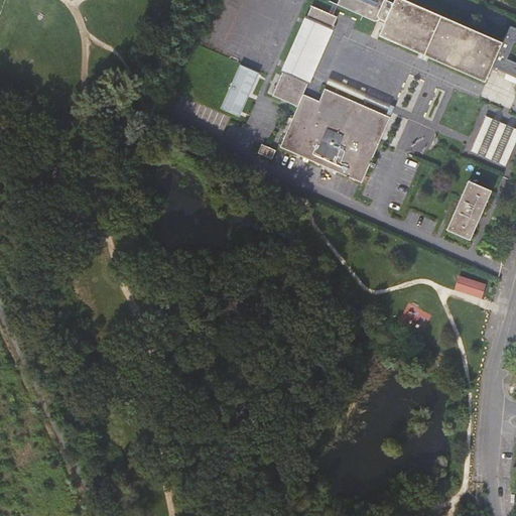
[(335,0),(330,14),(333,15),(338,5),(339,0),(335,0)]
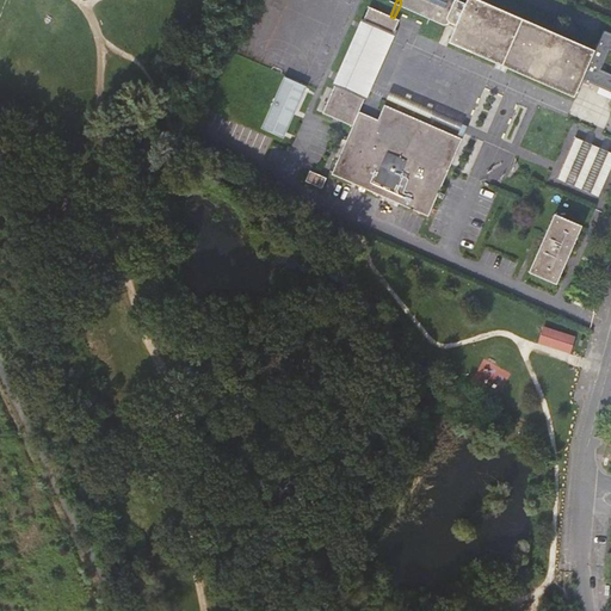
[(449,24),(450,22),(457,25),(449,42),(574,97),(582,79),(610,91),(610,34),(604,31),(596,50),(480,0),(401,0),(400,6),(444,25),(446,25),(448,25),(449,24)]
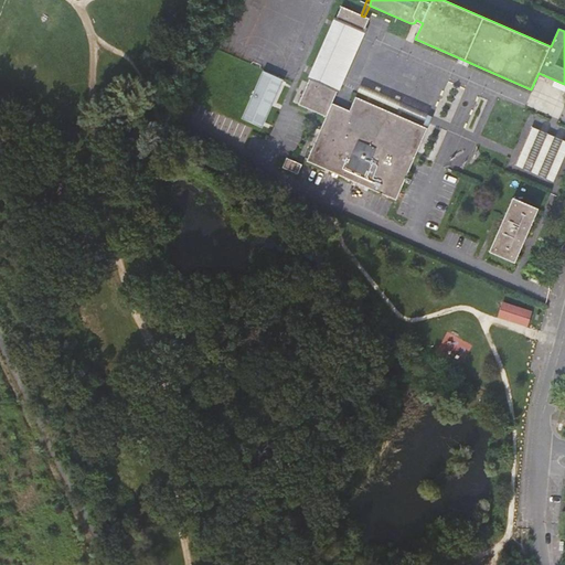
[(341,7),(336,20),(362,32),(368,19),(364,17),(361,16),(341,7)]
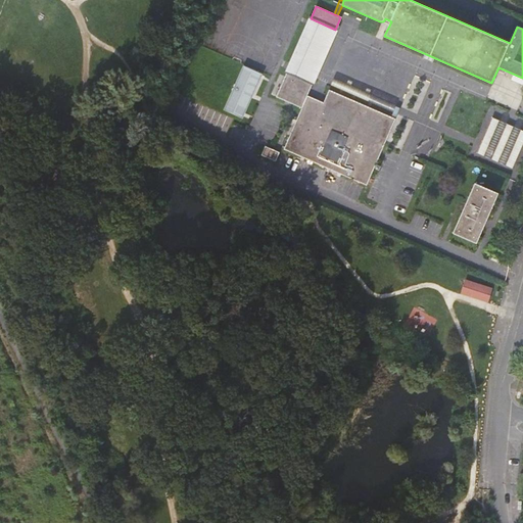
[(313,83),(335,30),(311,18),(287,73),(313,83)]
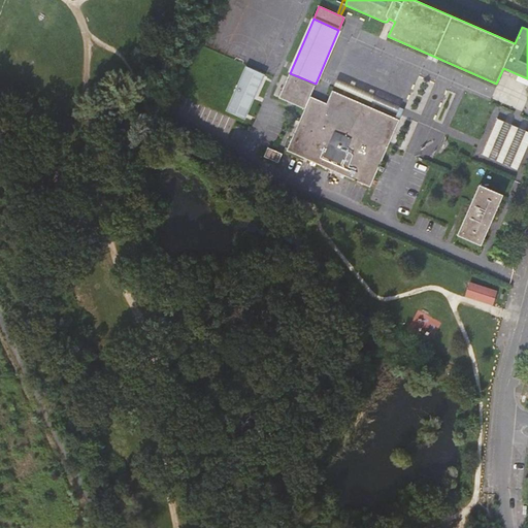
[(249,116),(266,75),(246,67),(230,107),(249,116)]
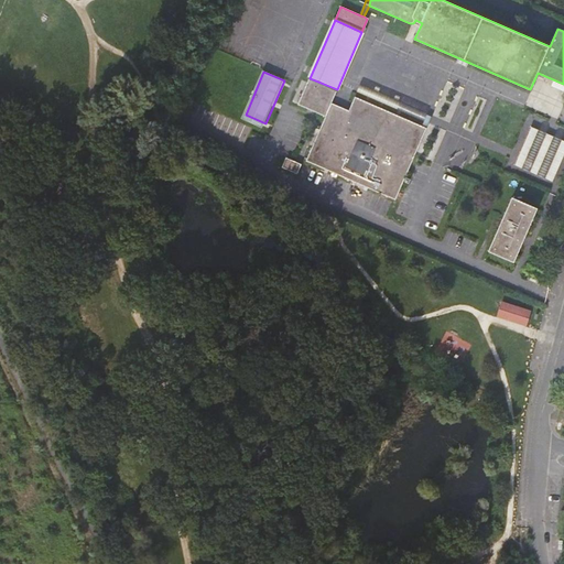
[(426,128),(422,127),(396,115),(355,97),(349,111),(332,104),(337,89),(310,78),(299,104),(325,117),(306,161),(396,199),(426,128)]
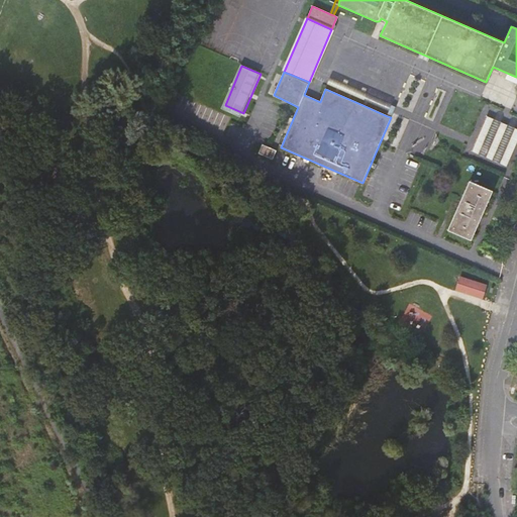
[(389,111),(387,116),(391,117),(395,107),(391,105),(392,104),(330,77),(327,85),(389,111)]
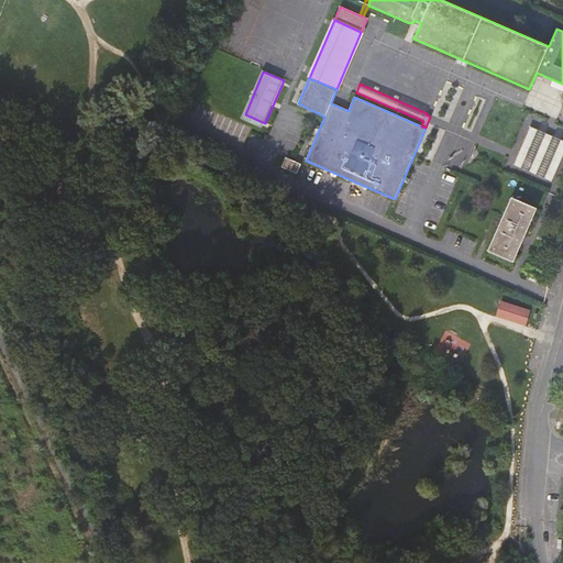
[(562,141),(529,129),(514,168),(552,183),(562,154),(562,141)]
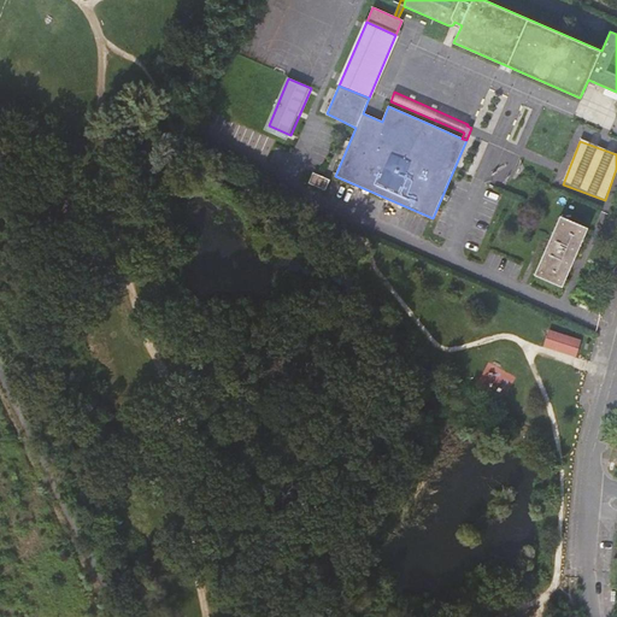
[(312,174),(309,182),(324,189),(328,180),(312,174)]
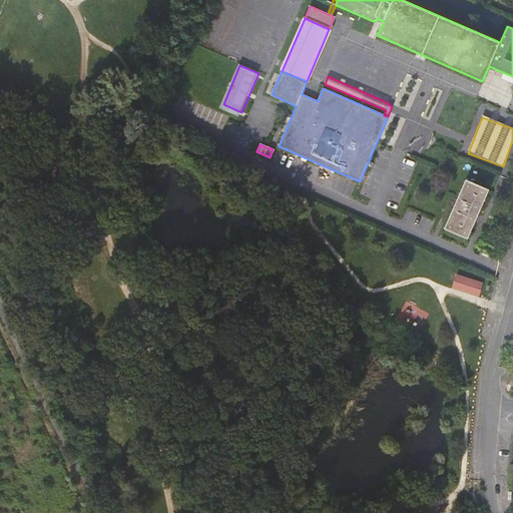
[(466,179),(444,228),(467,237),(489,190),(466,179)]
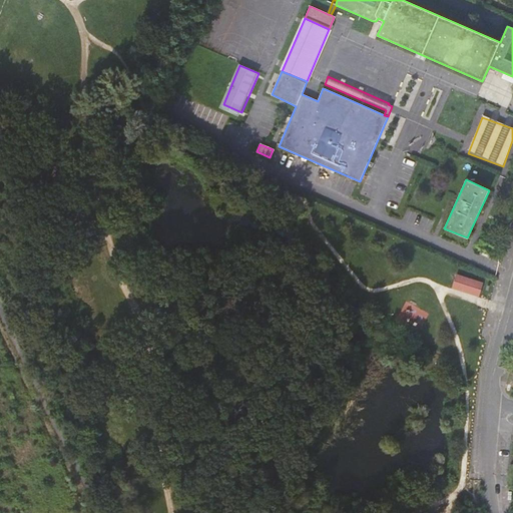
[(483,283),(457,274),(453,288),(479,296),(483,283)]
